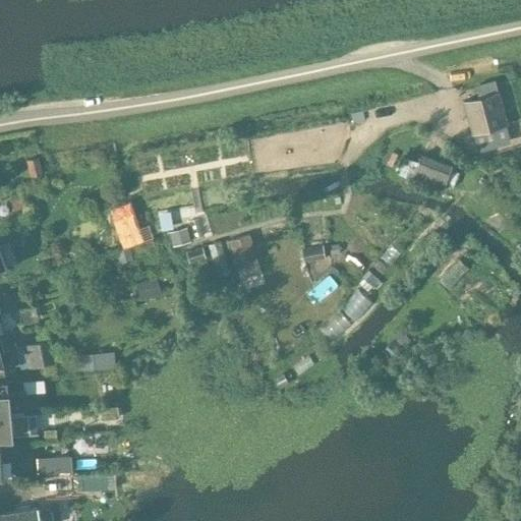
[(496,80),(475,85),(478,96),(499,91),(496,80)]
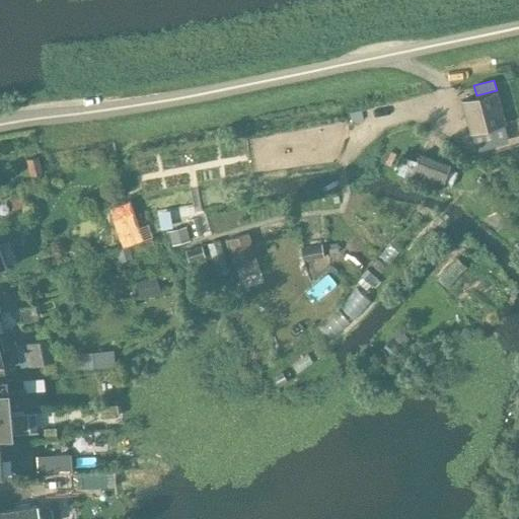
[(505,124),(497,90),(476,95),(460,100),(469,134),(472,133),(478,131),(503,125),(504,125),(505,124)]
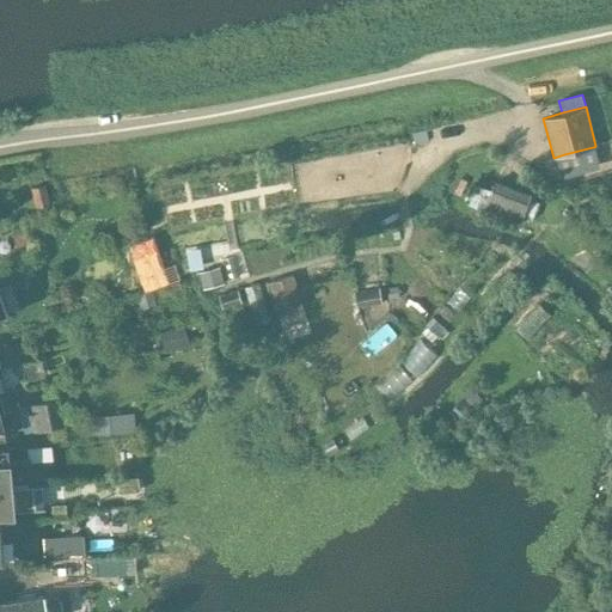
[(564,154),(557,157),(562,175),(599,165),(594,147),(593,147),(564,154)]
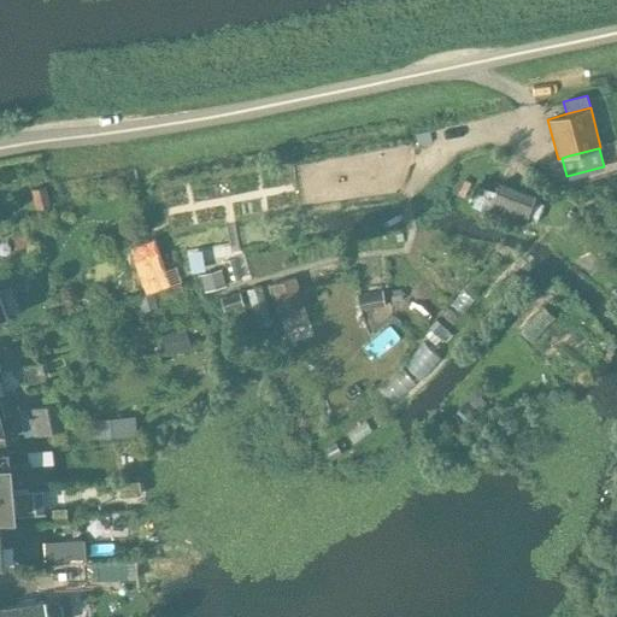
[(535,194),(499,181),(488,211),(524,224),(535,194)]
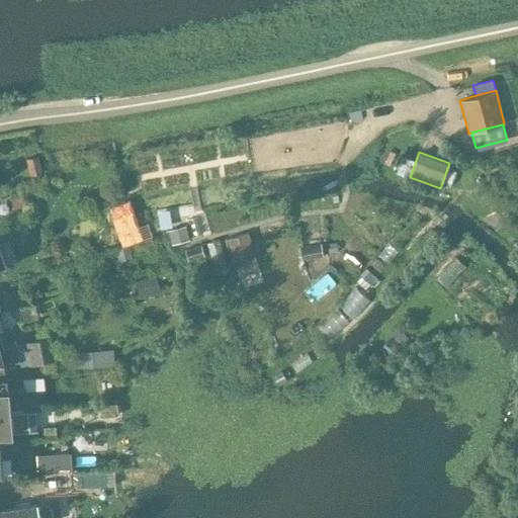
[(37,155),(25,159),(30,175),(42,172),(37,155)]
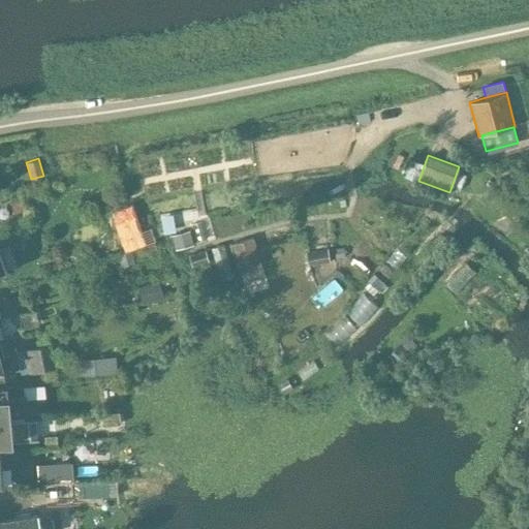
[(418,180),(425,162),(410,158),(405,175),(418,180)]
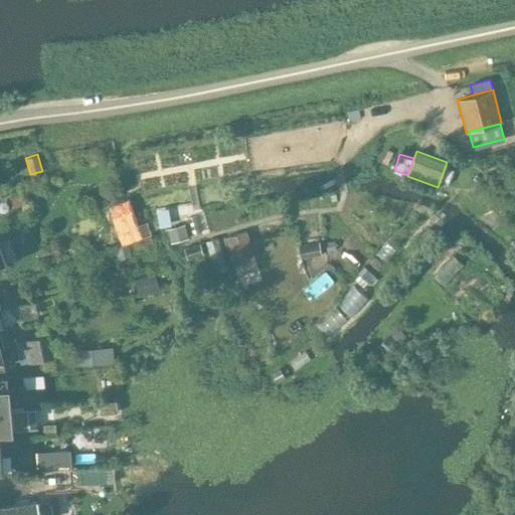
[(109,205),(122,244),(141,238),(128,198),(109,205)]
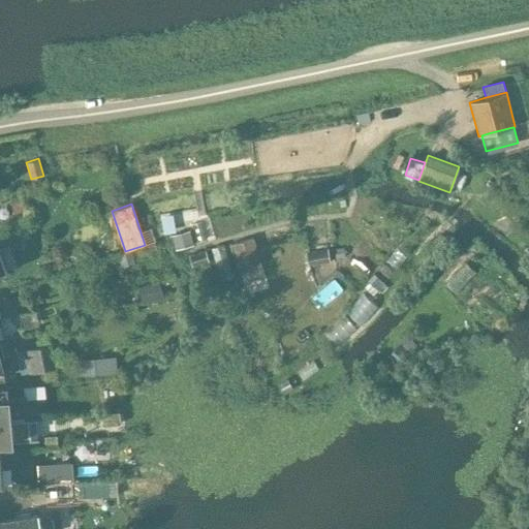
[(190,229),(172,235),(176,249),(194,244),(190,229)]
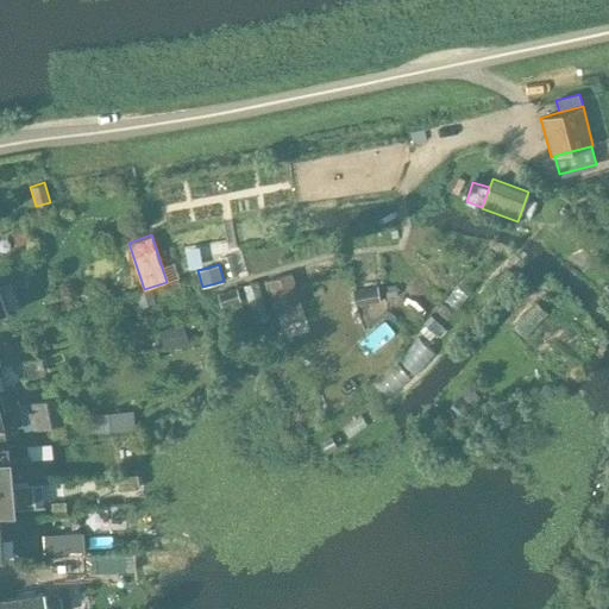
[(504,270),(496,280),(504,288),(514,277),(504,270)]
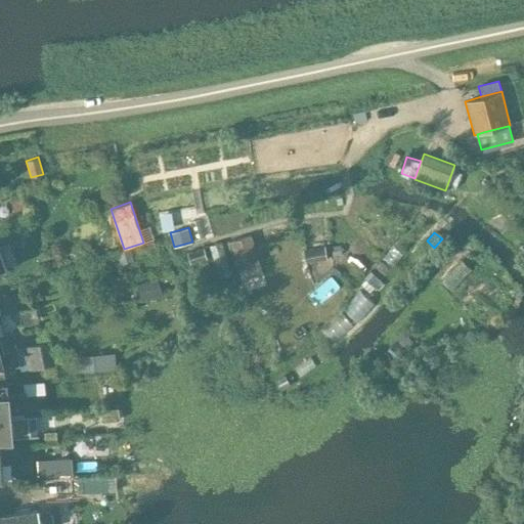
[(251,235),(228,242),(235,266),(258,260),(251,235)]
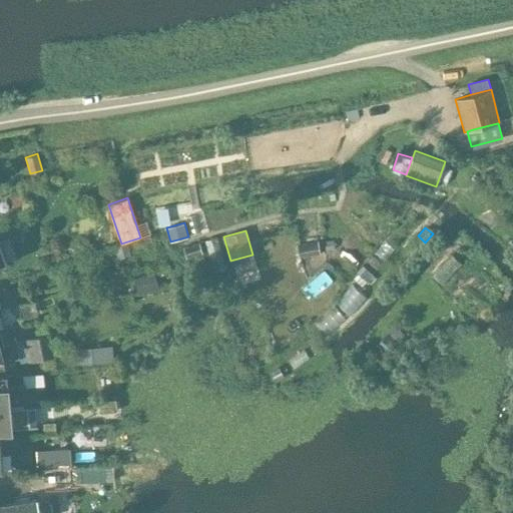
[(335,248),(333,239),(325,241),(326,249),(335,248)]
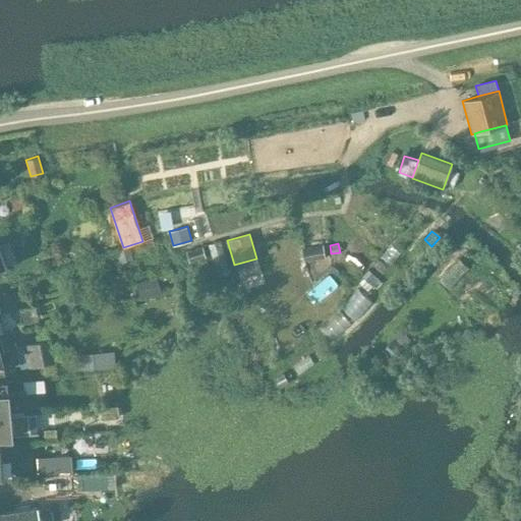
[(301,248),(303,262),(326,257),(323,244),(301,248)]
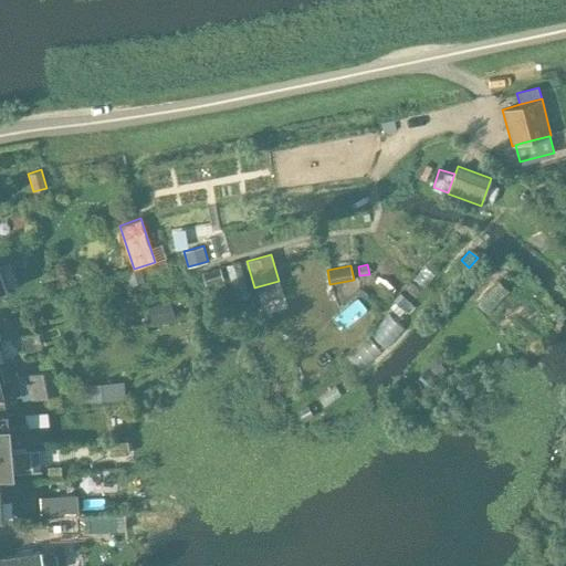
[(206,284),(223,279),(220,266),(201,273),(206,284)]
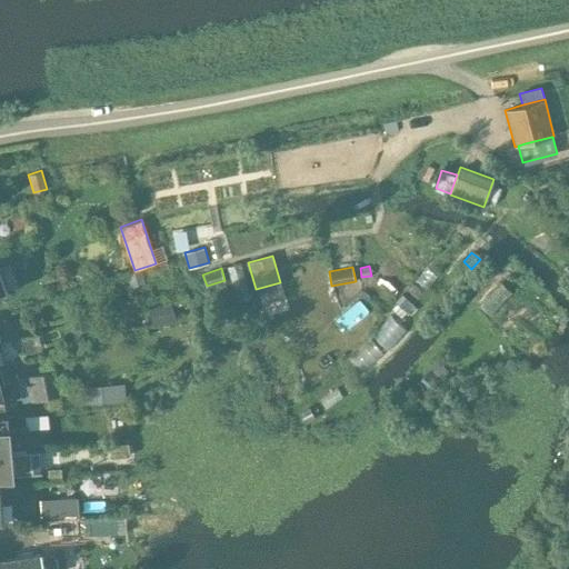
[(141,270),(127,275),(132,291),(147,287),(141,270)]
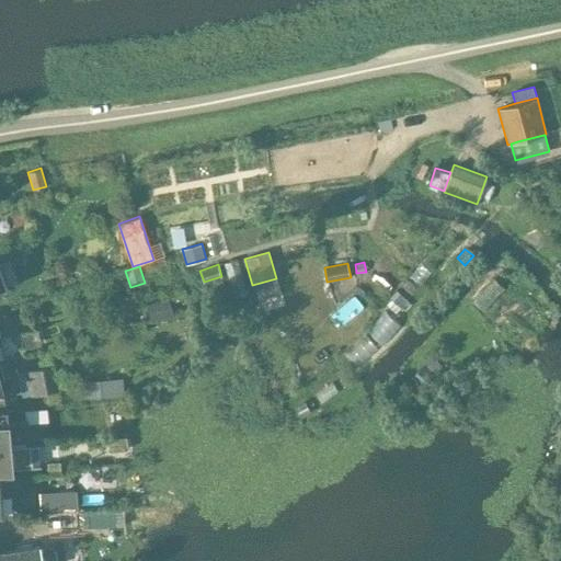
[(408,300),(396,289),(389,296),(400,308),(408,300)]
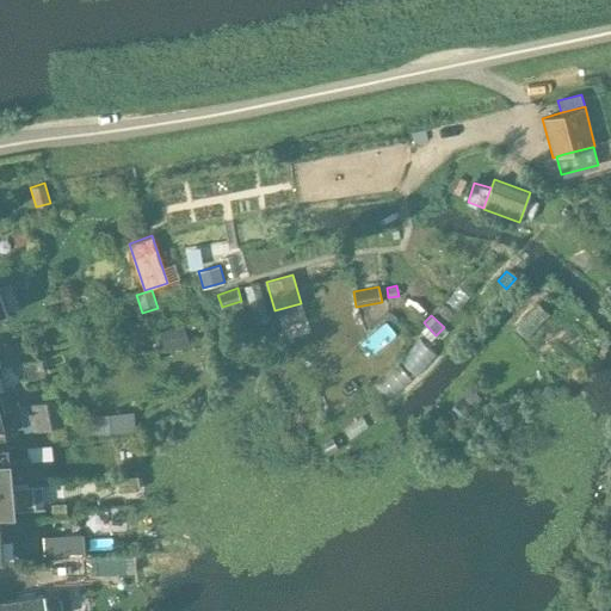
[(481,399),(470,387),(446,412),(458,423),(481,399)]
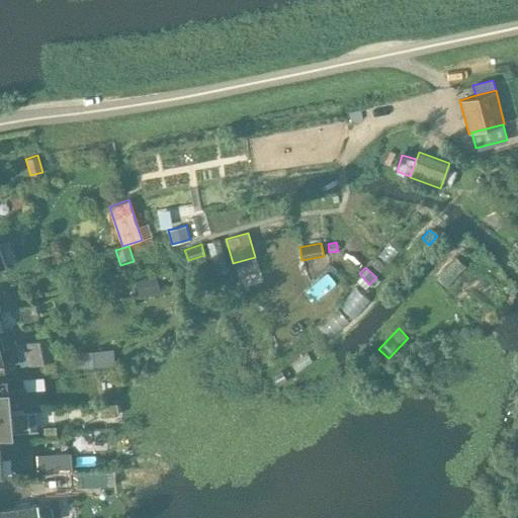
[(19,345),(24,365),(52,357),(46,336),(22,343),(22,345),(19,345)]
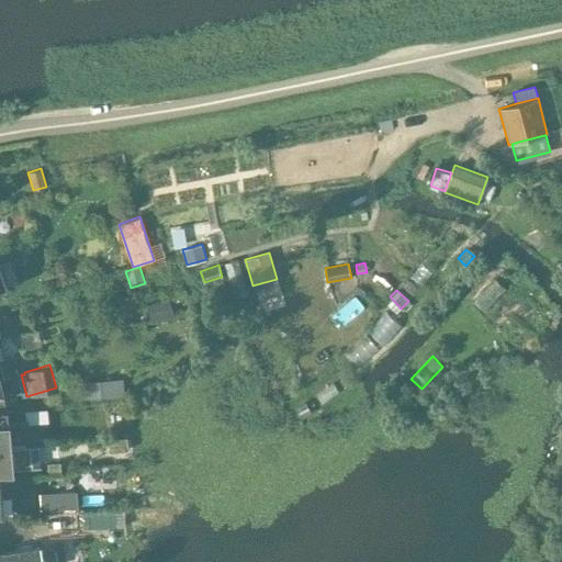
[(89,382),(91,398),(111,396),(109,380),(89,382)]
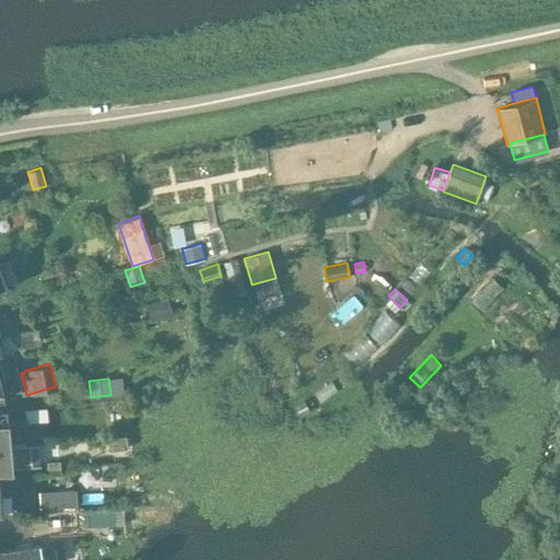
[(311,411),(304,400),(294,406),(301,417),(311,411)]
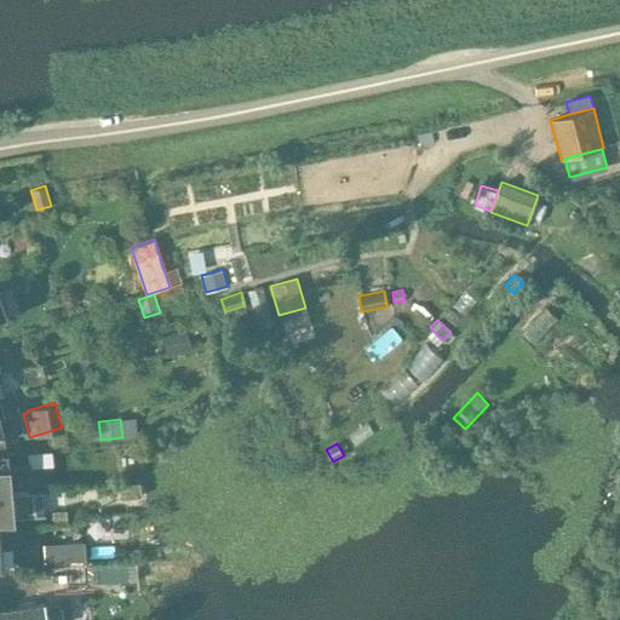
[(27,453),(29,466),(52,464),(51,451),(27,453)]
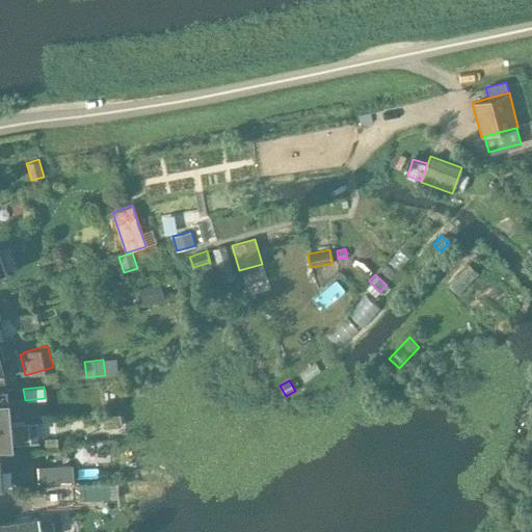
[(0,424),(11,423),(10,414),(6,388),(0,388),(0,424)]
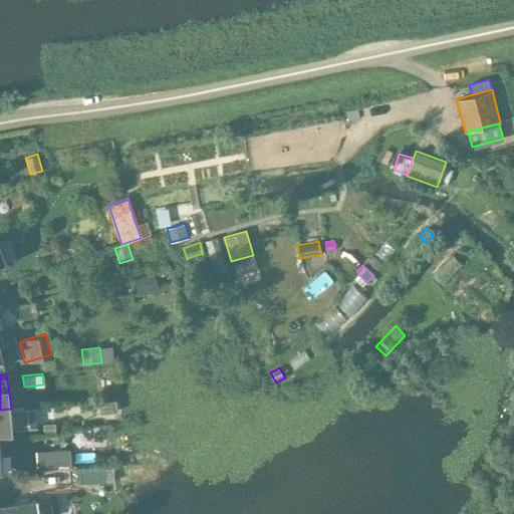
[(116,412),(115,401),(98,403),(100,414),(116,412)]
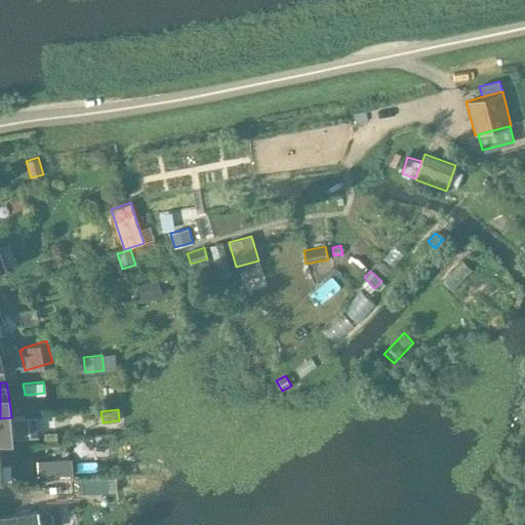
[(26,416),(11,417),(0,418),(0,438),(37,435),(36,421),(47,420),(47,415),(35,416),(35,415),(26,416)]
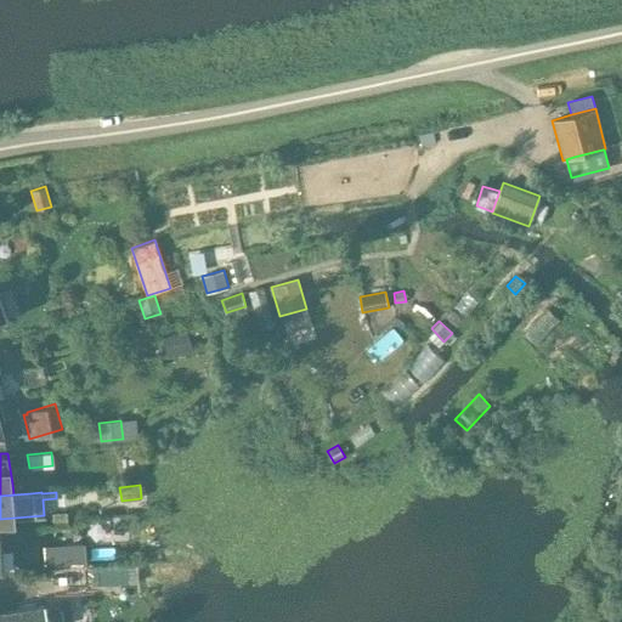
[(54,522),(67,521),(67,512),(52,513),(54,522)]
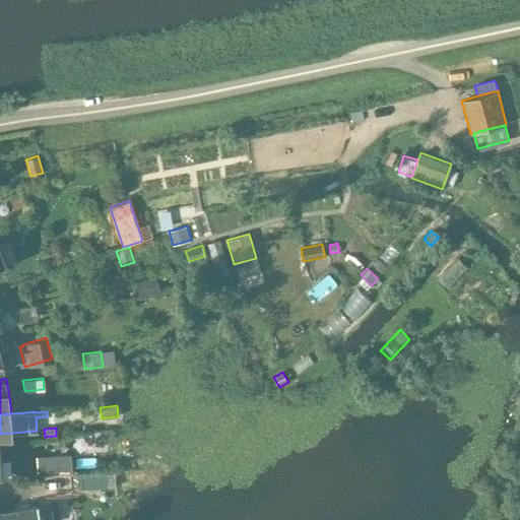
[(0,475),(16,474),(15,465),(2,467),(0,449),(0,475)]
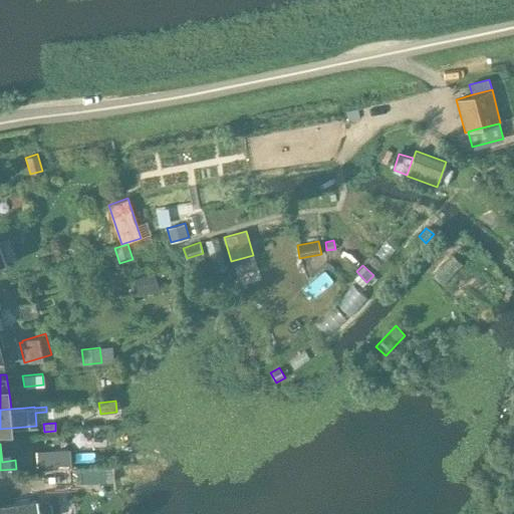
[(36,447),(37,465),(55,464),(53,446),(36,447)]
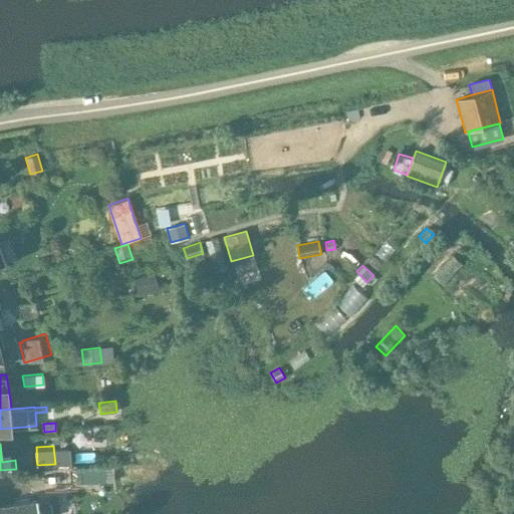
[(0,513),(39,513),(37,499),(0,507),(0,513)]
